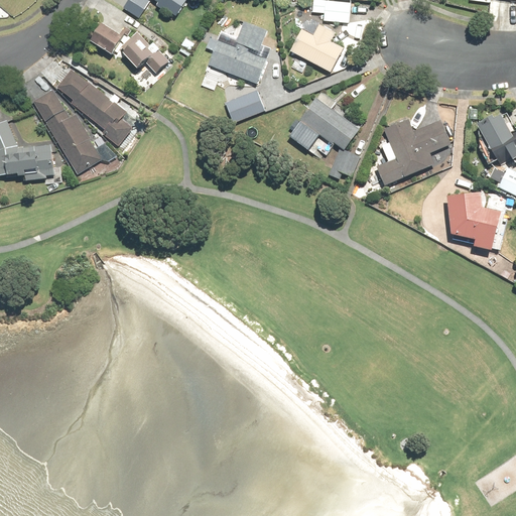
[(147,0),(128,0),(123,8),(139,18),(150,1),(147,0)]
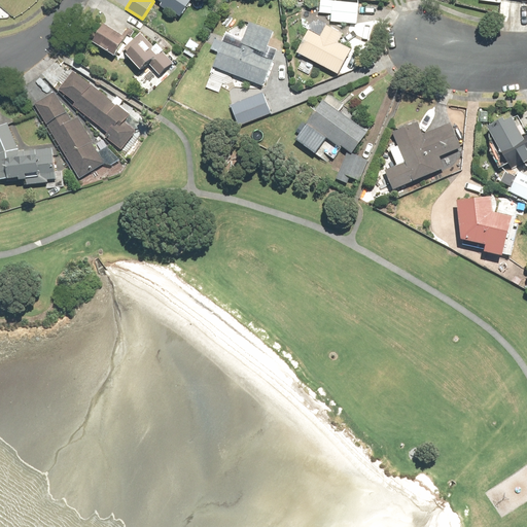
[(155,0),(161,3),(160,5),(179,18),(189,0),(155,0)]
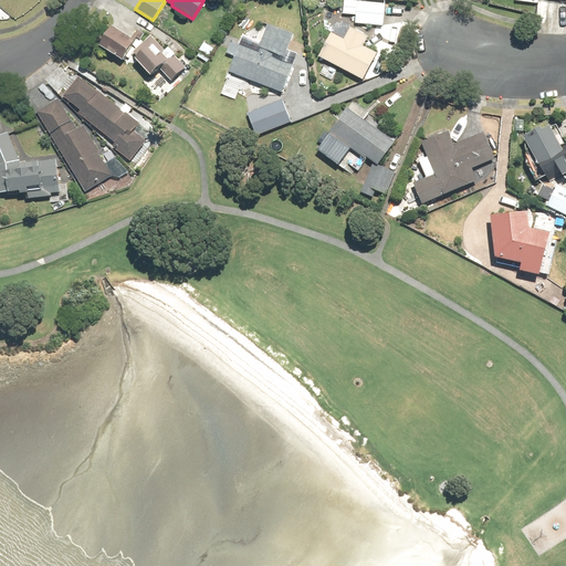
[(355,24),(383,27),(385,4),(357,2),(355,24)]
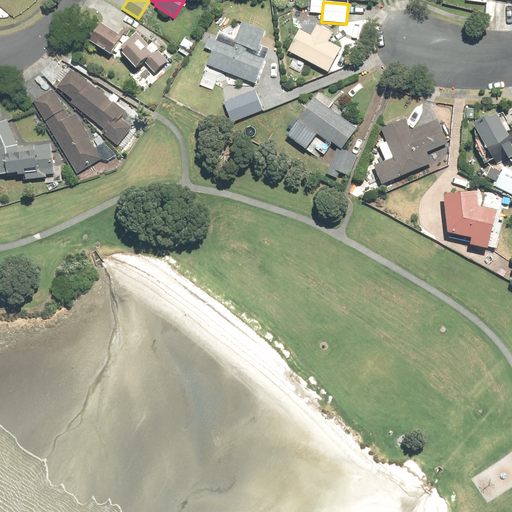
[(242,22),(233,43),(258,52),(266,31),(242,22)]
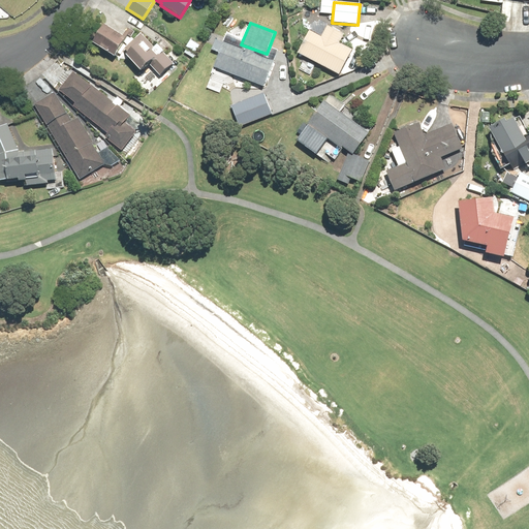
[(103,24),(92,43),(116,57),(128,36),(131,38),(134,32),(128,28),(123,36),(103,24)]
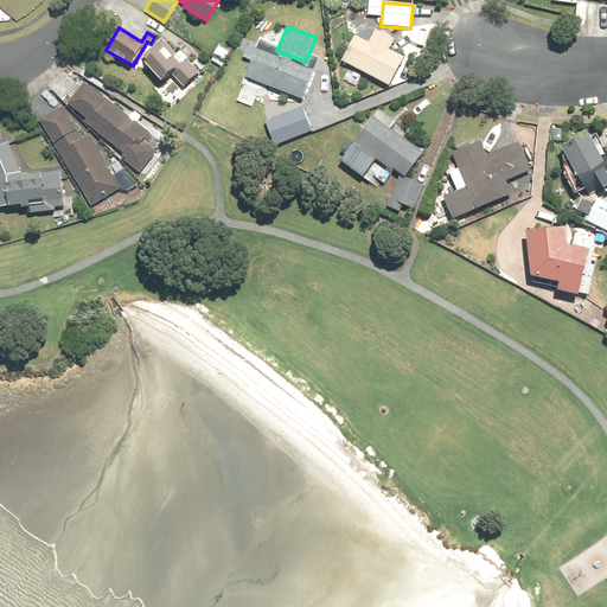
[(356,33),(342,62),(389,87),(404,58),(390,50),(395,39),(374,29),(368,39),(356,33)]
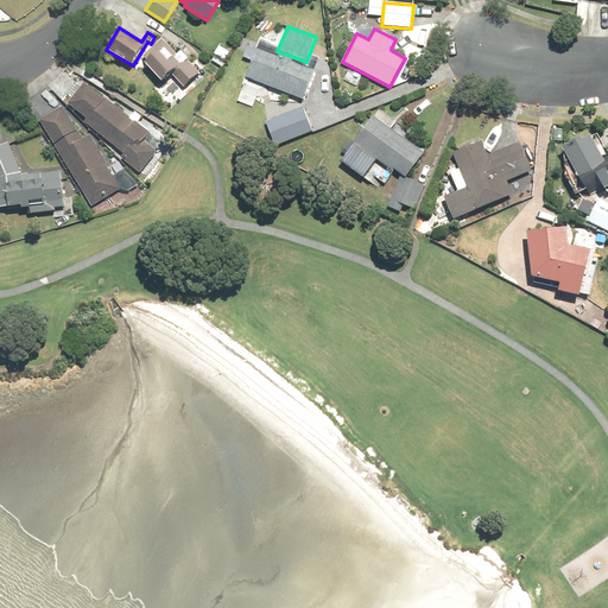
[(171,74),(184,88),(200,74),(179,52),(177,55),(163,39),(139,59),(162,83),(171,74)]
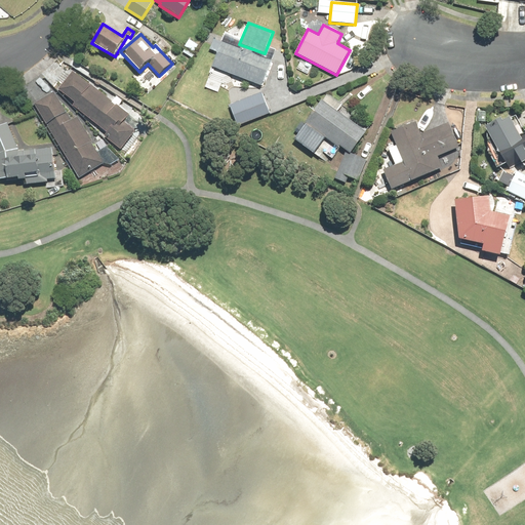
[(221,41),(211,68),(261,86),(272,59),(221,41)]
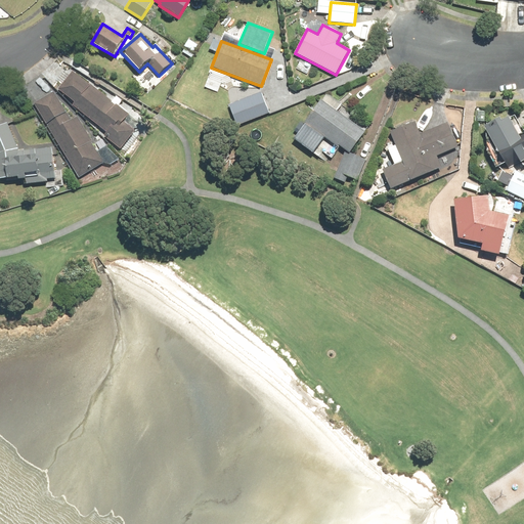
[(73,71),(57,89),(108,129),(102,136),(120,149),(140,124),(73,71)]
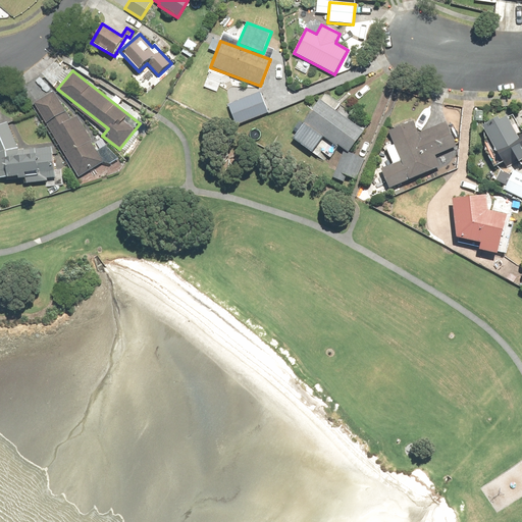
[(33,105),(77,177),(103,162),(91,143),(92,142),(76,116),(71,119),(54,92),(33,105)]
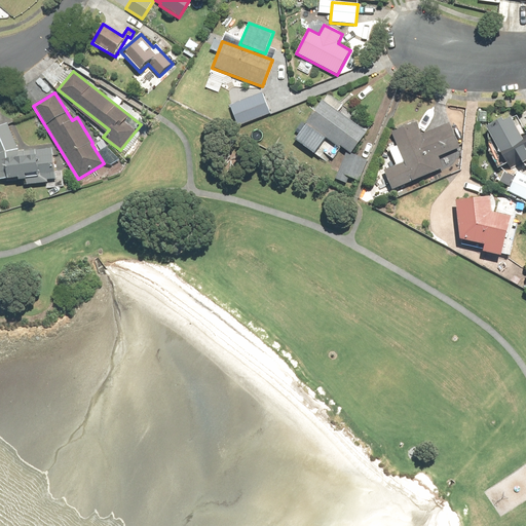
[(262,94),(230,105),(237,126),(270,114),(262,94)]
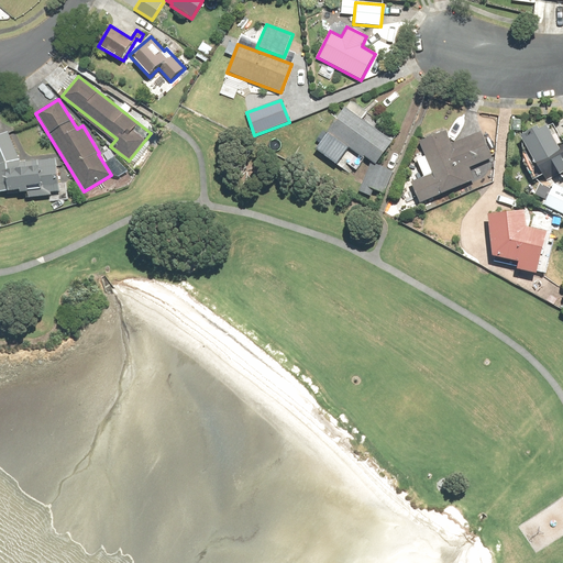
[(376,164),(392,142),(344,107),(326,132),(316,146),(337,163),(346,147),(363,159),(364,157),(371,162),(359,191),(371,197),(373,190),(384,195),(394,172),(376,164)]
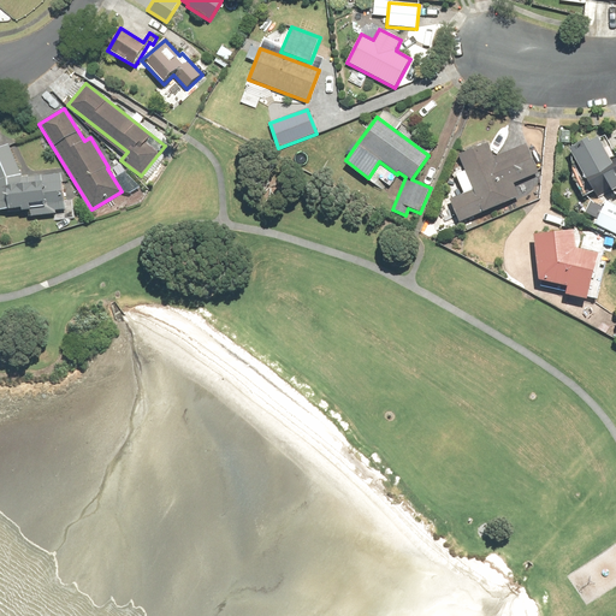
[(597,137),(588,143),(586,140),(568,149),(585,181),(586,179),(597,200),(615,189),(615,154),(609,159),(597,137)]
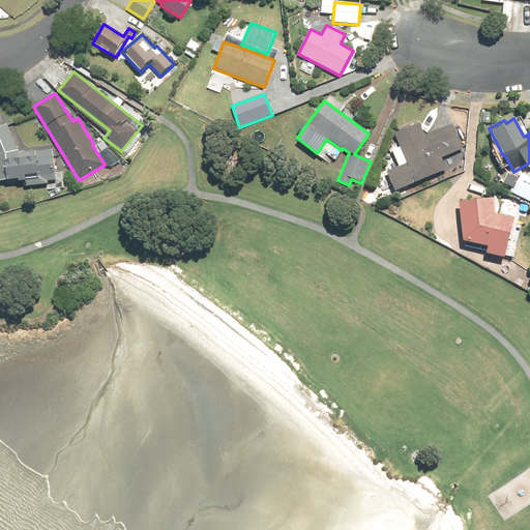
[(386,172),(393,192),(447,170),(442,159),(464,150),(453,124),(425,136),(419,122),(393,134),(406,164),(386,172)]
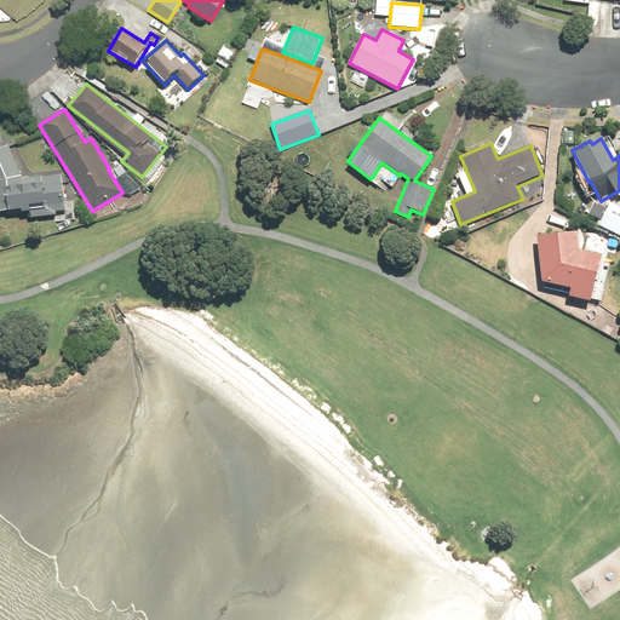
[(9,145),(0,149),(0,212),(21,211),(21,213),(30,212),(30,219),(55,217),(55,212),(65,212),(62,174),(22,179),(9,145)]
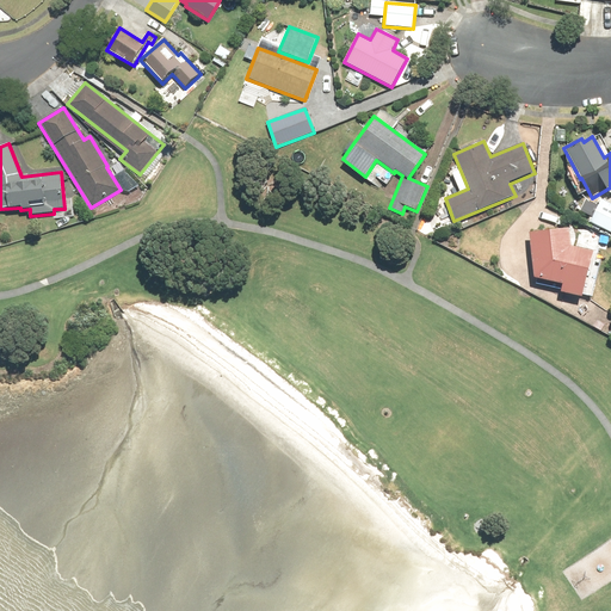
[(610,204),(602,201),(590,223),(610,233),(610,204)]
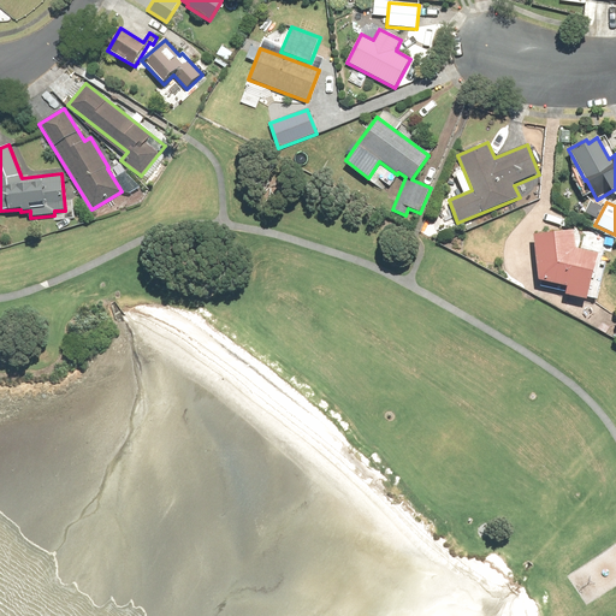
[(574,230),(532,236),(537,280),(539,282),(567,289),(564,296),(586,301),(598,254),(576,248),(574,230)]
